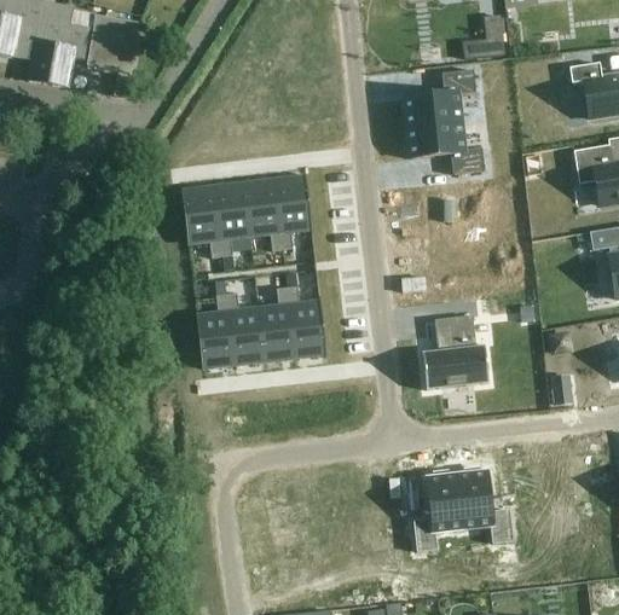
[(0,0),(0,53),(33,59),(29,80),(68,86),(74,57),(88,59),(87,65),(131,73),(139,22),(96,13),(93,27),(71,23),(75,5),(44,0),(0,0)]
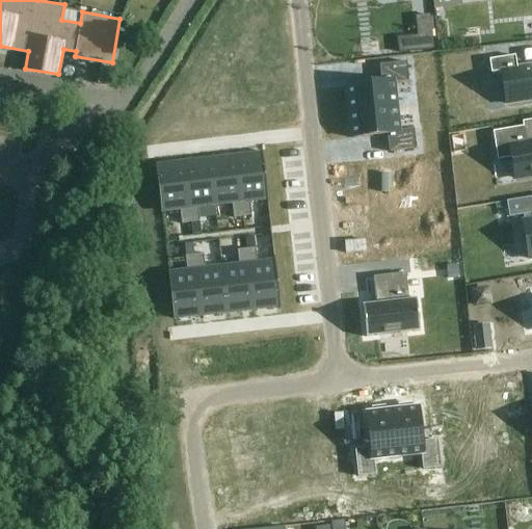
[(430,12),(415,14),(417,31),(432,30),(430,12)]
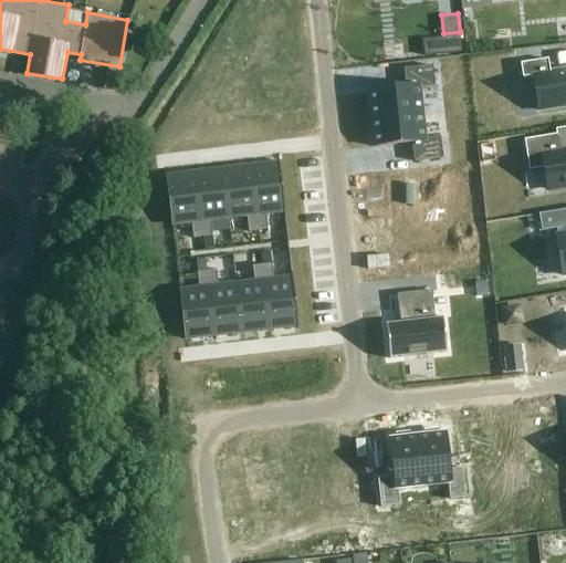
[(548,58),(521,62),(523,75),(533,74),(538,108),(565,103),(565,68),(551,71),(548,58)]
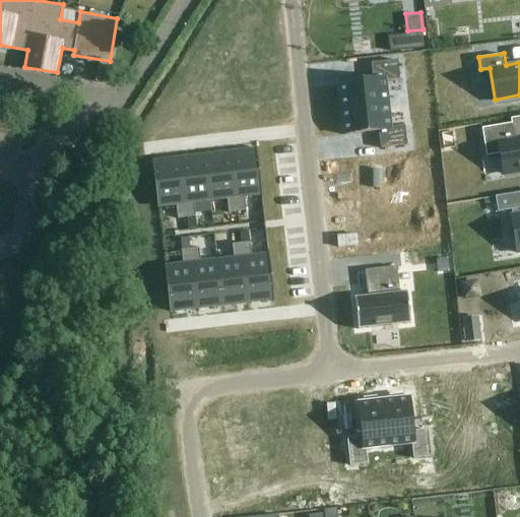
[(339,88),(335,88),(336,101),(340,101),(341,108),(387,103),(385,79),(399,77),(397,58),(371,61),(373,78),(338,82),(339,88)]
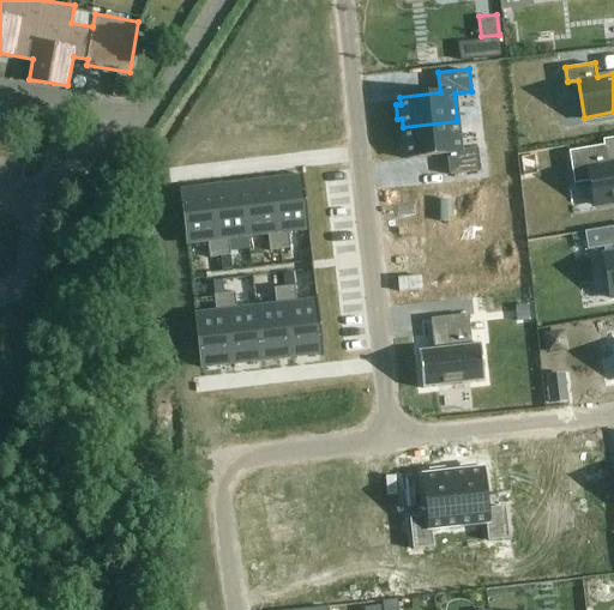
[(404,136),(399,136),(401,150),(405,150),(407,157),(446,152),(449,173),(480,169),(477,146),(461,149),(457,121),(403,127),(404,136)]
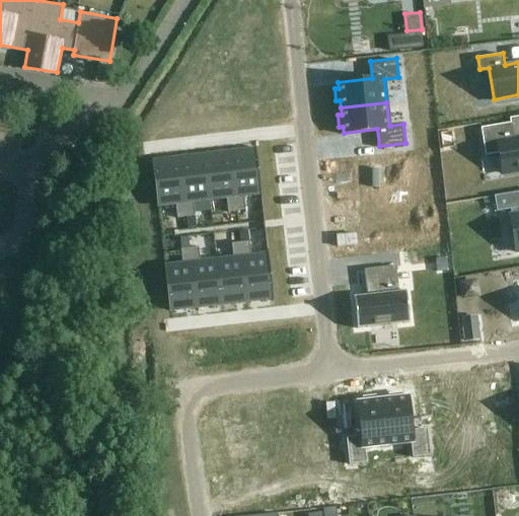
[(510,122),(480,127),(485,154),(499,152),(502,171),(518,168),(518,135),(514,137),(511,121),(510,122)]
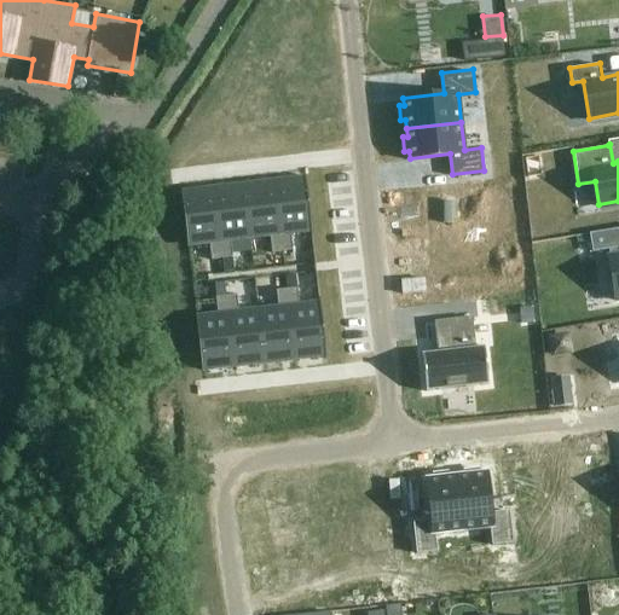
[(305,175),(275,179),(282,249),(293,248),(291,239),(290,231),(312,228),(305,173),(304,173),(305,175)]
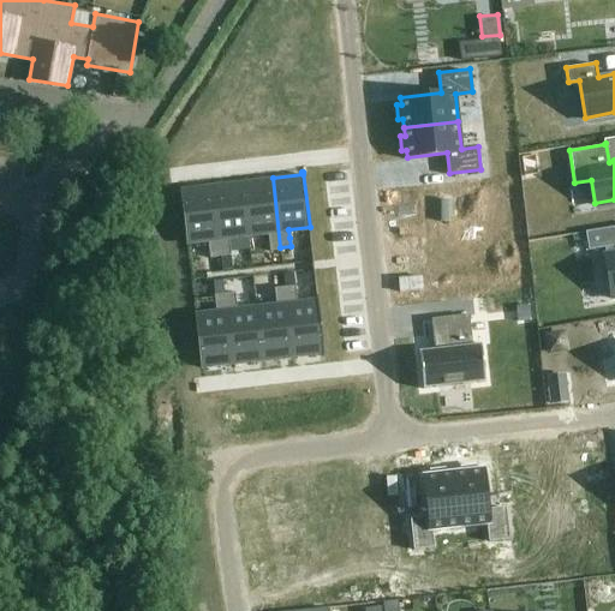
[(273,178),(243,181),(249,234),(268,232),(270,249),(280,247),(273,178)]
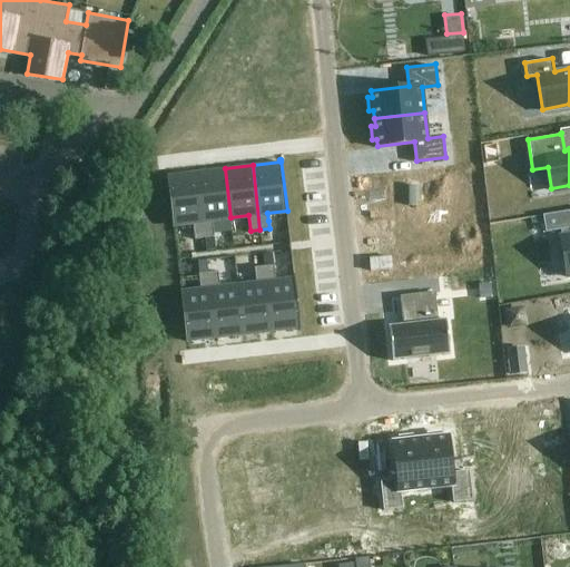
[(225,168),(197,172),(204,236),(214,235),(212,220),(231,217),(225,168)]
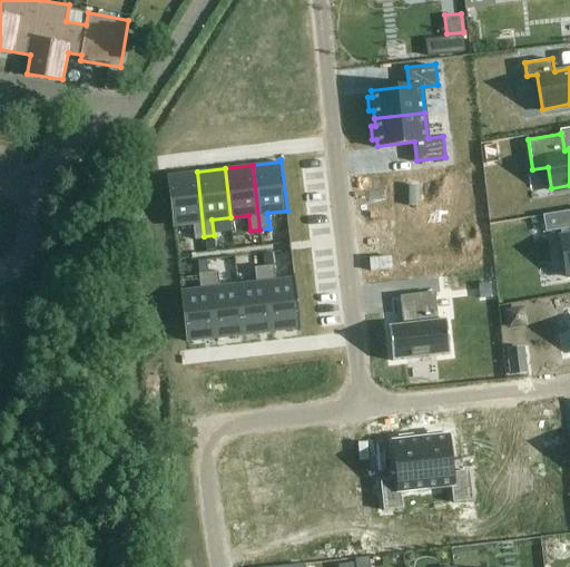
[(197,172),(168,175),(174,224),(193,222),(195,237),(204,236),(197,172)]
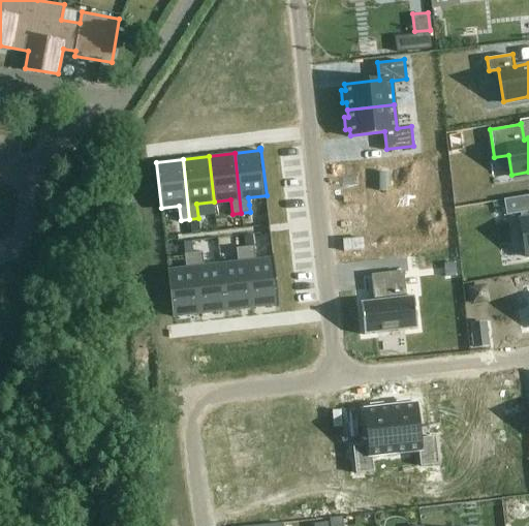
[(350,209),(404,203),(400,162),(371,165),(373,181),(347,184),(350,209)]
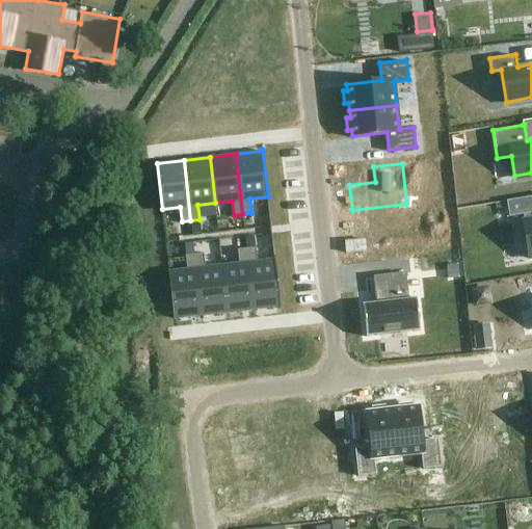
[(531,194),(506,200),(509,215),(523,213),(524,219),(523,219),(529,257),(531,256),(531,194)]
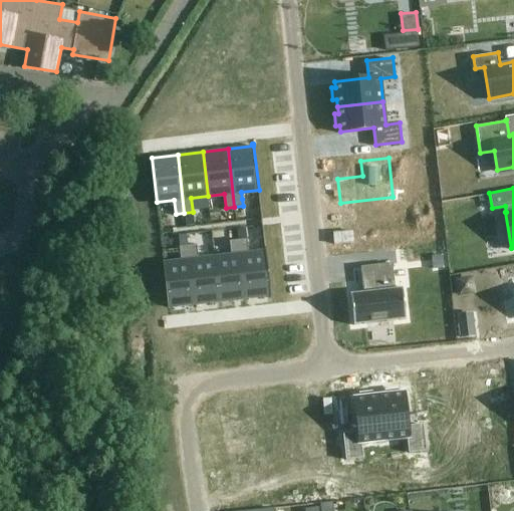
[(398,236),(393,197),(340,203),(343,227),(367,224),(368,239),(398,236)]
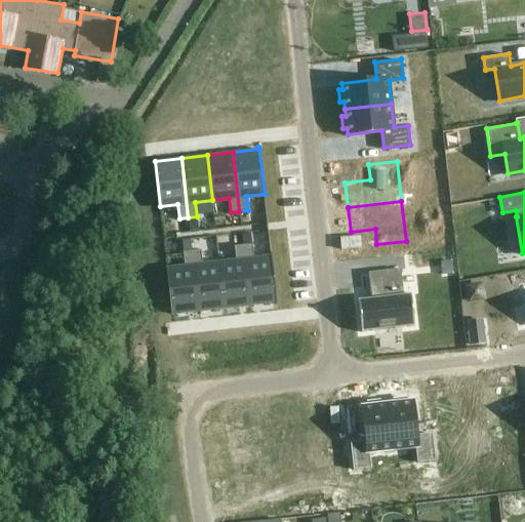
[(252,243),(243,244),(250,303),(276,299),(276,303),(277,303),(272,255),(253,257),(252,243)]
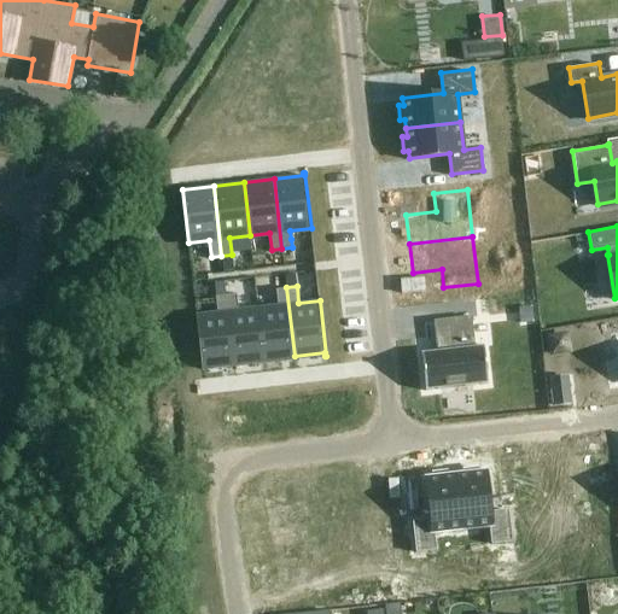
[(278,305),(258,308),(264,360),(295,356),(286,287),(277,288),(278,305)]
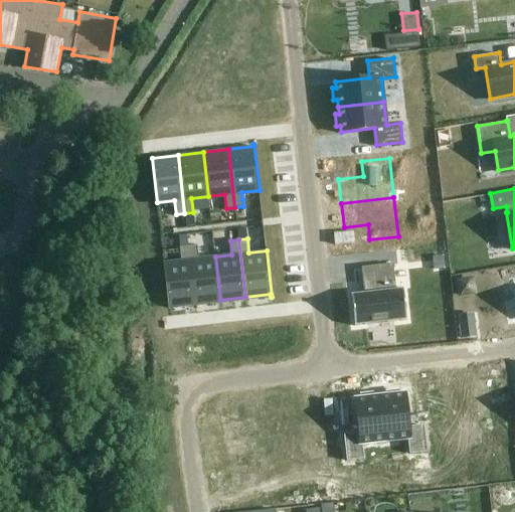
[(165,262),(164,262),(169,306),(195,303),(188,244),(179,245),(181,261),(165,263),(165,262)]
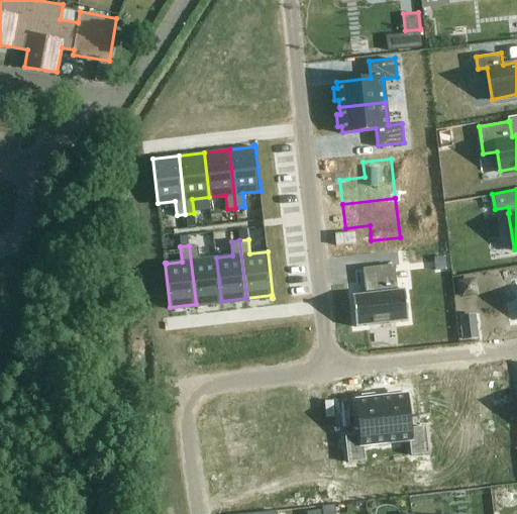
[(198,245),(189,245),(196,304),(221,301),(216,258),(199,260),(198,245)]
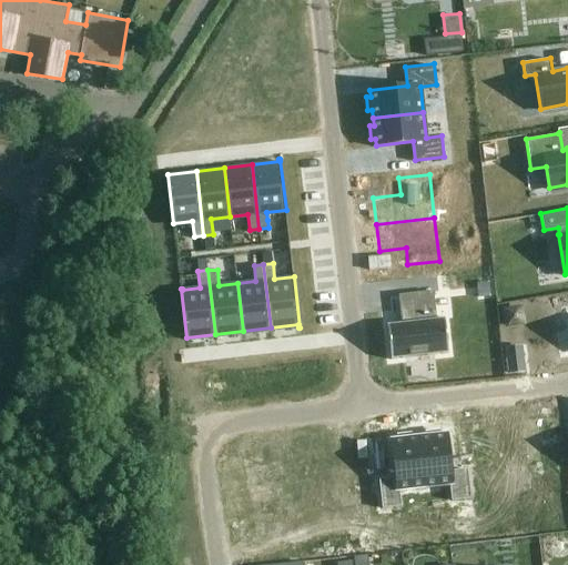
[(402,322),(387,323),(391,357),(448,351),(444,316),(436,318),(433,290),(398,293),(399,310),(404,310),(405,321),(402,322)]
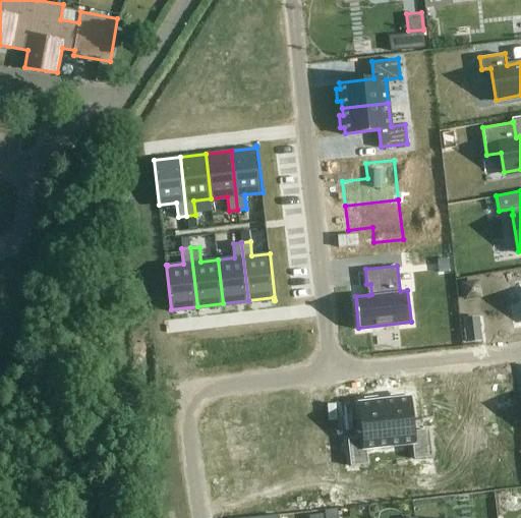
[(483,339),(481,323),(463,325),(465,341),(483,339)]
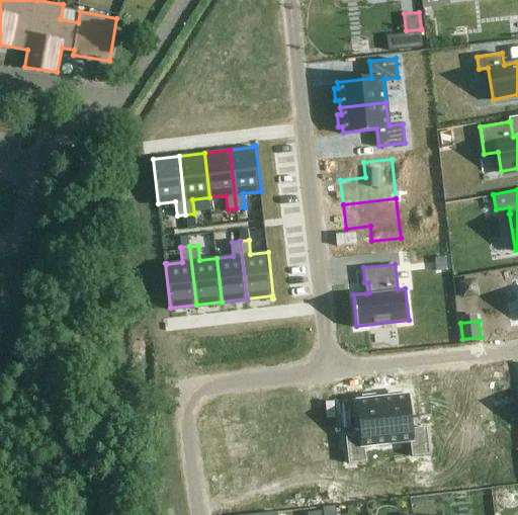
[(389,396),(381,397),(387,443),(410,440),(412,454),(429,452),(426,426),(411,428),(408,394),(401,395),(401,391),(389,393),(389,396)]
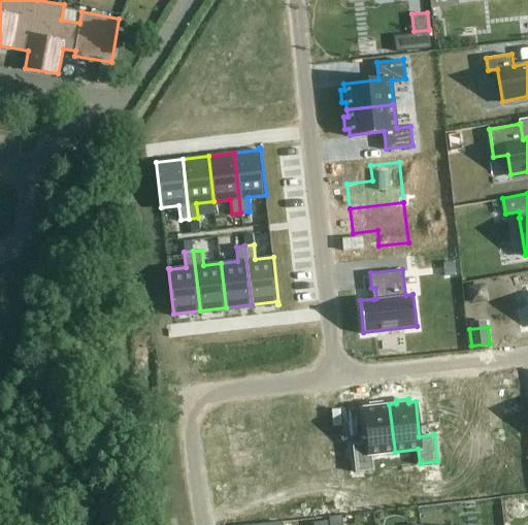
[(367,441),(352,444),(355,470),(372,468),(371,454),(395,452),(389,404),(383,405),(382,401),(369,402),(370,406),(363,407),(367,441)]
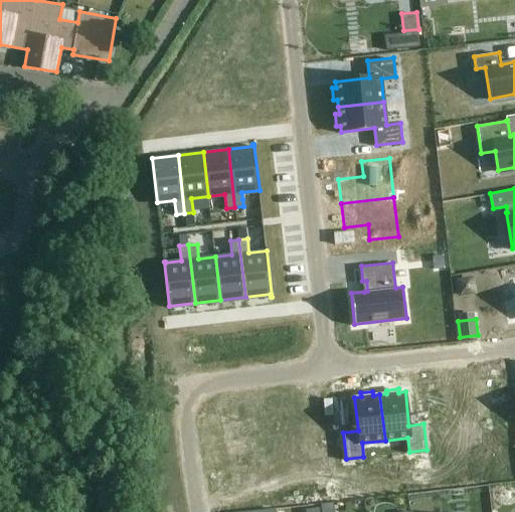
[(98,494),(113,499),(117,486),(102,482),(98,494)]
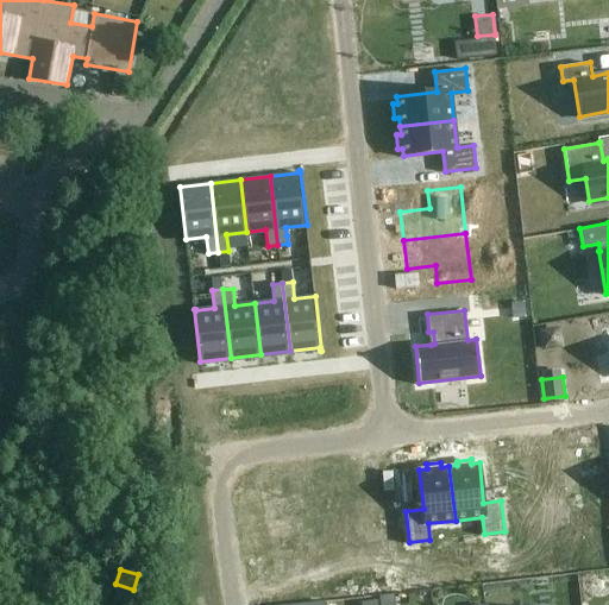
[(395,604),(394,592),(378,594),(380,604),(395,604)]
